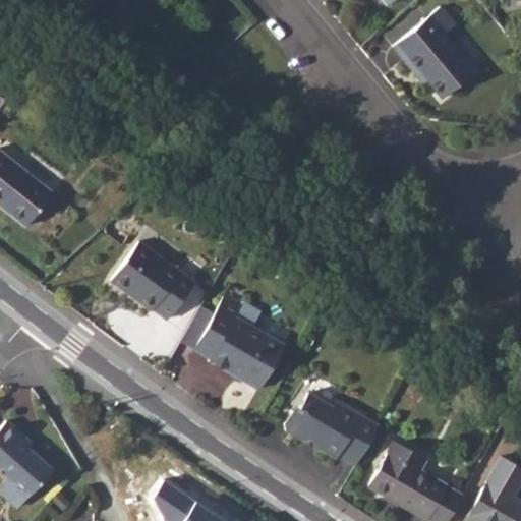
[(452,22),(438,5),(391,44),(415,72),(418,69),(441,97),(472,69),(441,33),(452,22)]
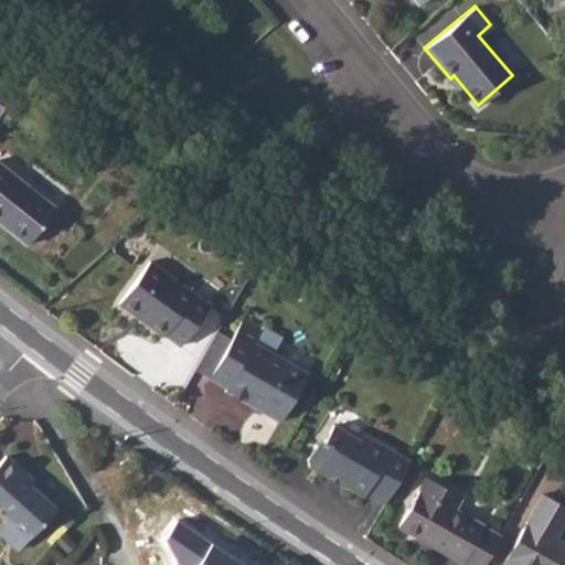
[(0,161),(0,222),(25,244),(55,208),(0,161)]
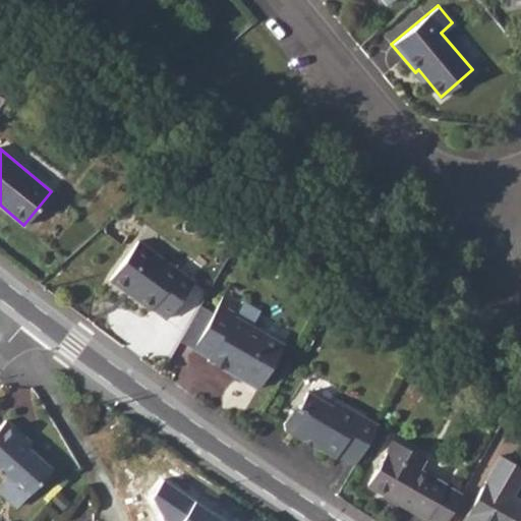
[(141,243),(112,280),(151,311),(153,309),(166,320),(193,286),(141,243)]
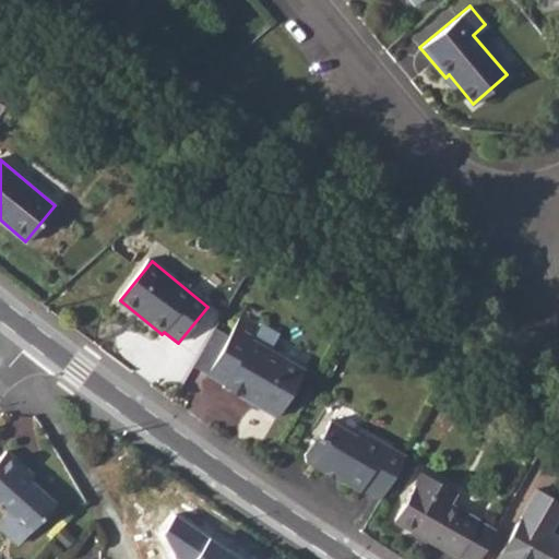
[(242,317),(210,375),(226,384),(224,387),(276,418),(302,373),(253,343),(262,329),(242,317)]
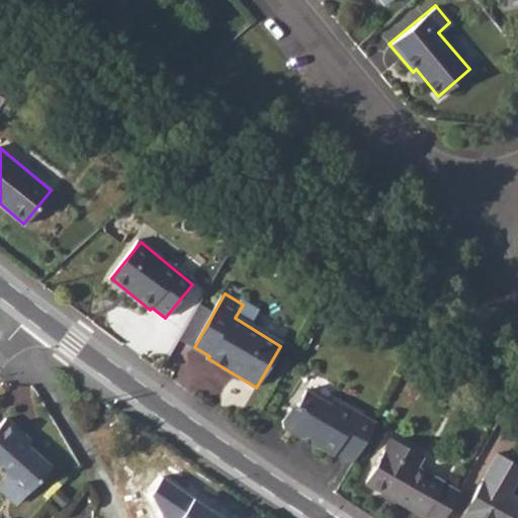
[(336,451),(353,462),(376,423),(335,399),(331,405),(307,391),(297,405),(289,407),(282,417),(283,426),(297,434),(306,433),(316,439),(317,445),(333,455),(336,451)]
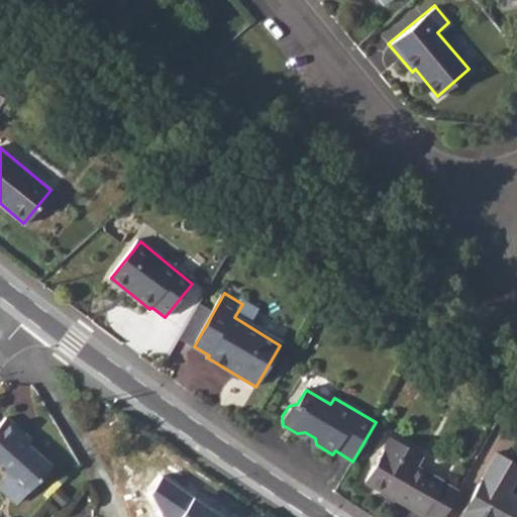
[(9,416),(0,426),(0,469),(5,474),(0,481),(0,487),(18,502),(53,464),(30,444),(34,440),(9,416)]
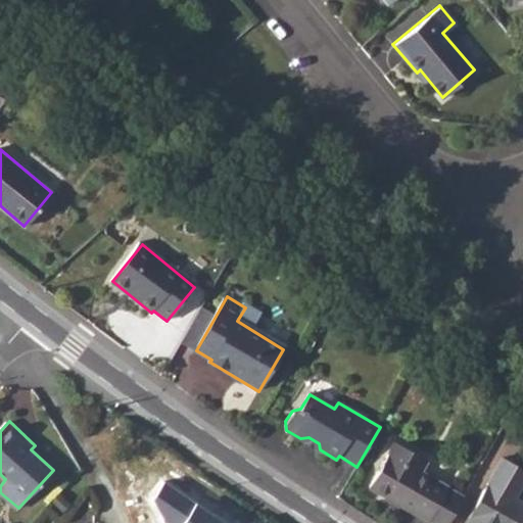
[(372,484),(430,519),(448,486),(423,472),(432,456),(400,436),(372,484)]
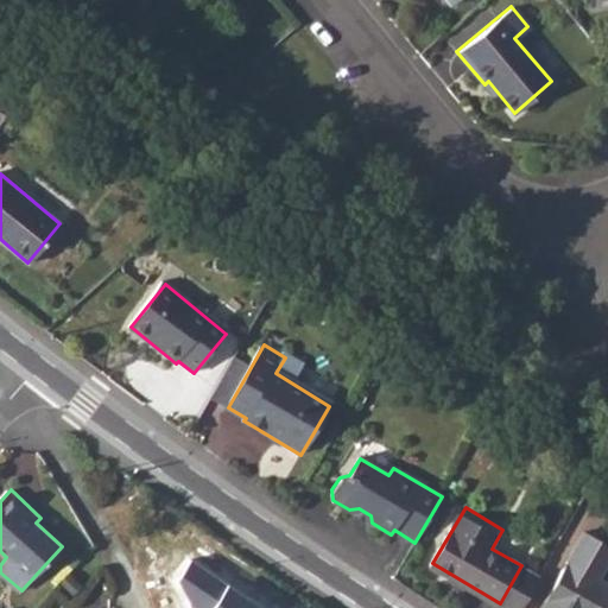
[(607,544),(589,533),(544,607),(607,607),(607,584),(603,582),(607,572),(607,544)]
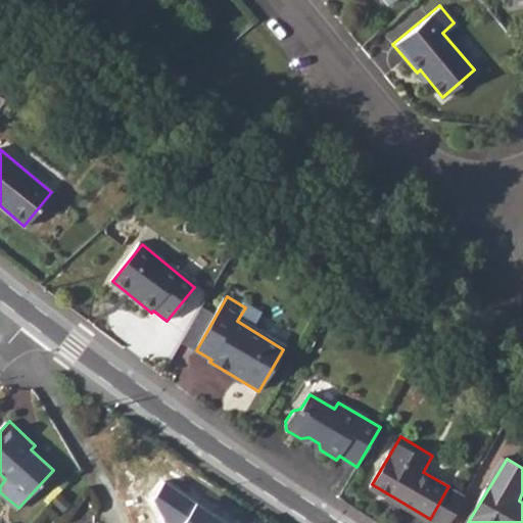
[(227,522),(169,483),(155,501),(165,522),(227,522)]
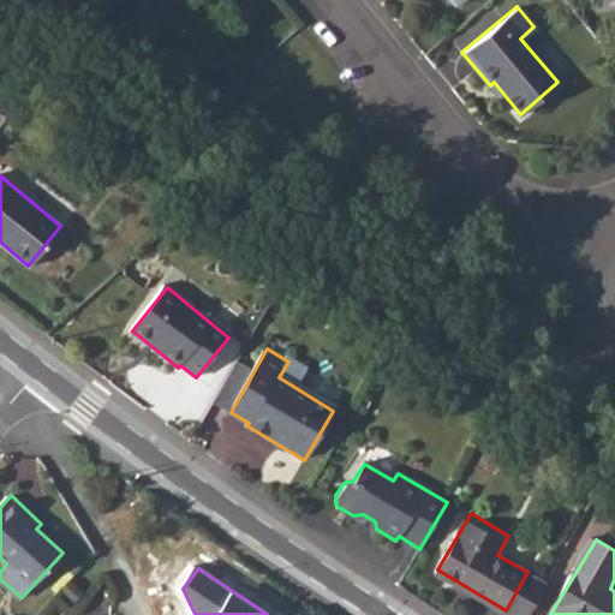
All buildings are outlined.
